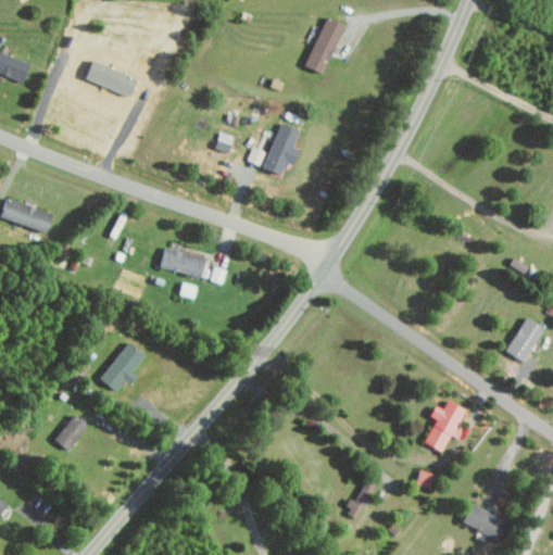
[(322,74),(346,25),(327,16),(303,65),(322,74)]
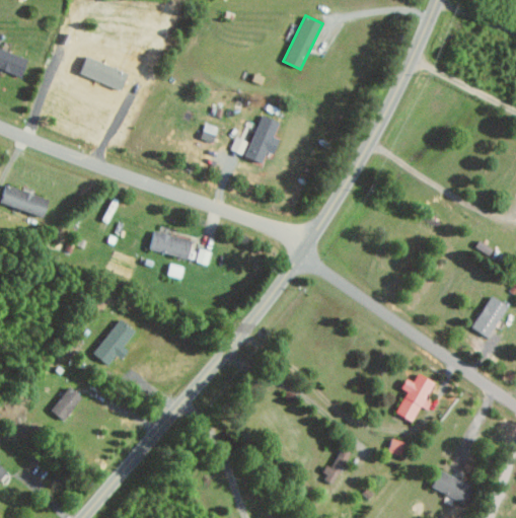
[(0,68),(20,77),(27,59),(0,48),(0,68)]
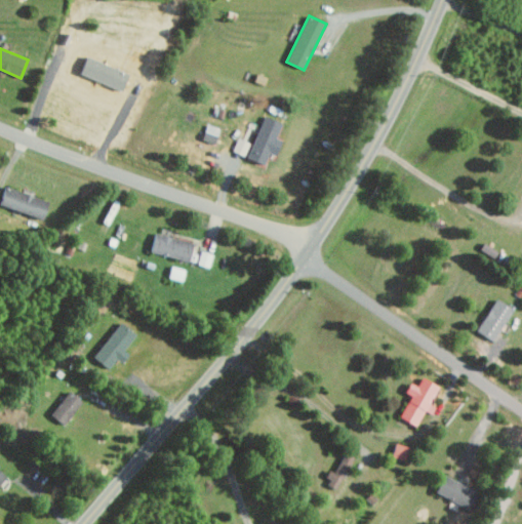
[(253,144),(239,138),(234,153),(265,165),(269,153),(275,155),(281,139),(277,138),(283,123),(265,116),(253,144)]
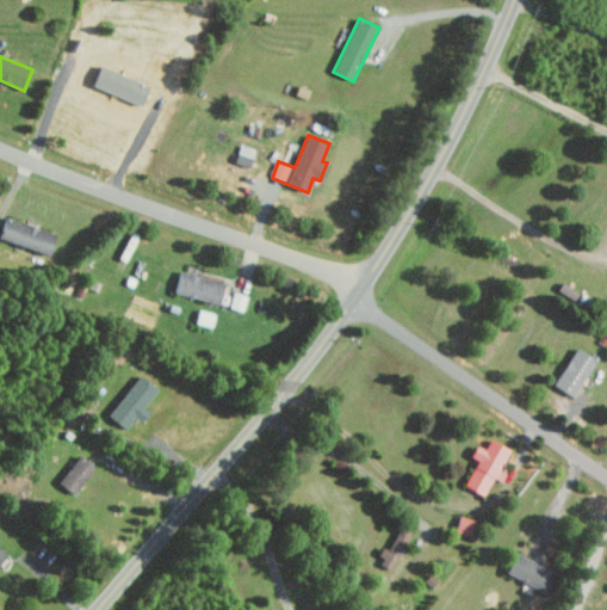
[(251,167),(258,151),(243,145),(237,162),(251,167)]
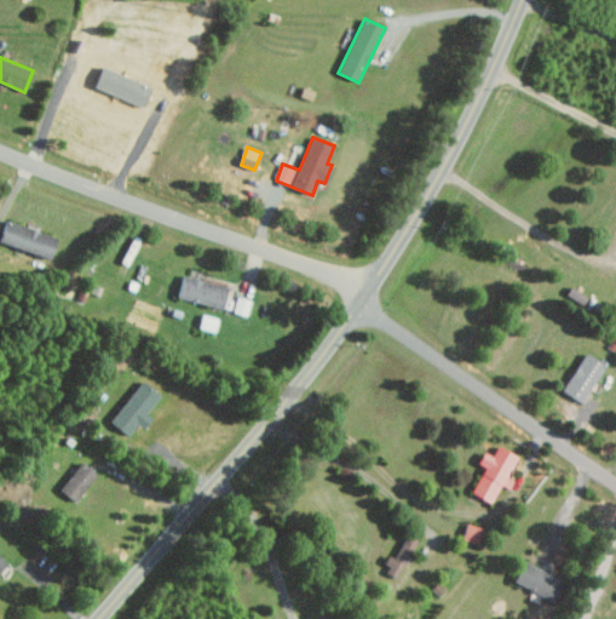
[(57,238),(6,221),(0,238),(0,242),(50,259),(57,238)]
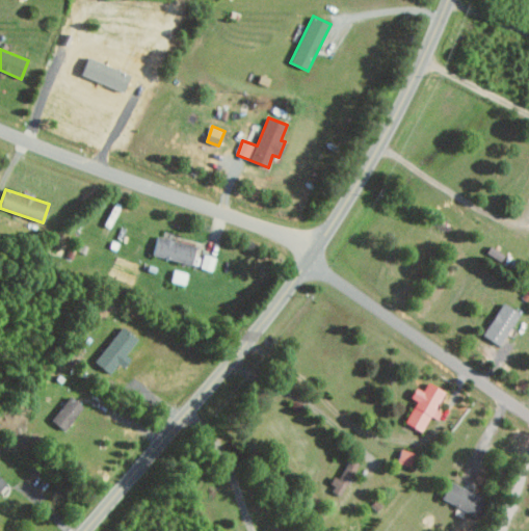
[(197,247),(158,235),(153,254),(191,266),(197,247)]
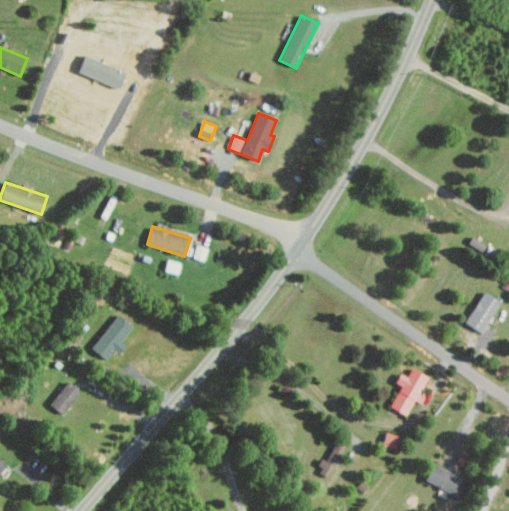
[(184,263),(168,259),(165,271),(180,276),(184,263)]
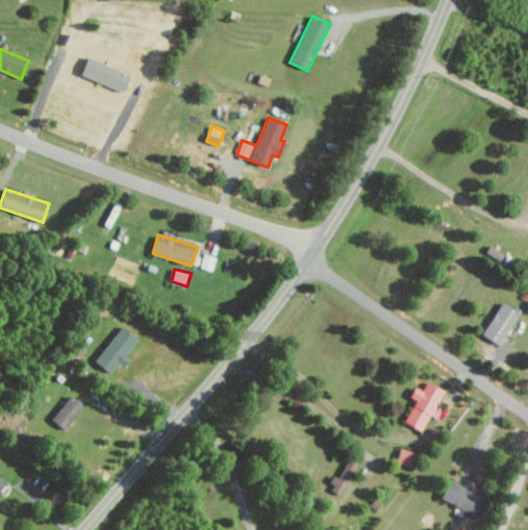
[(521,313),(503,302),(482,335),(500,345),(521,313)]
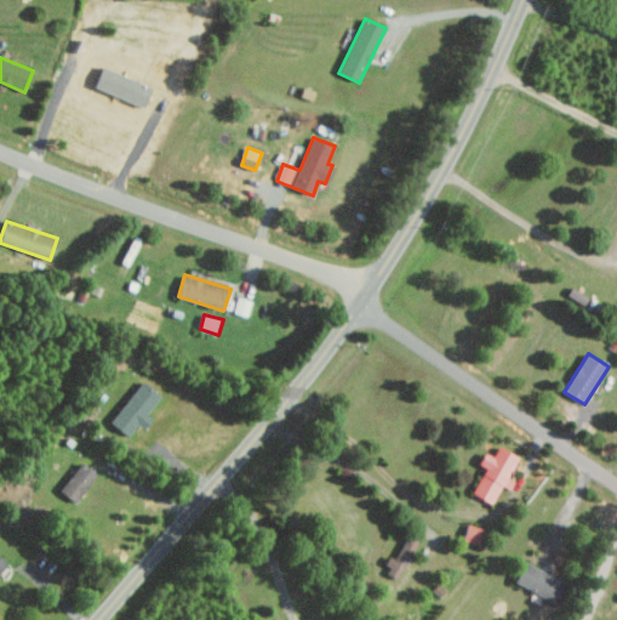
[(163,396),(144,381),(110,424),(130,438),(163,396)]
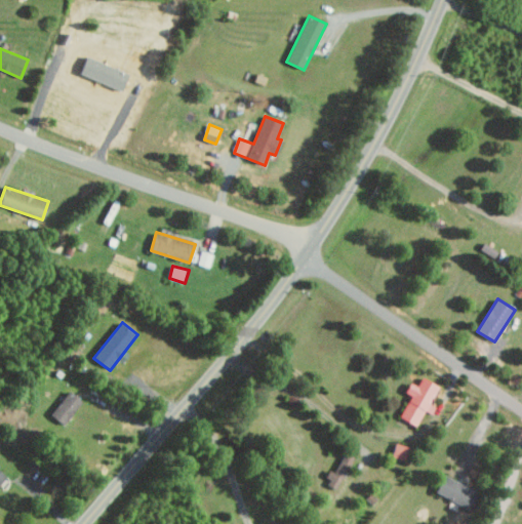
[(427,411),(433,414),(438,407),(432,403),(441,388),(425,377),(419,387),(411,383),(405,393),(412,397),(401,417),(417,428),(427,411)]
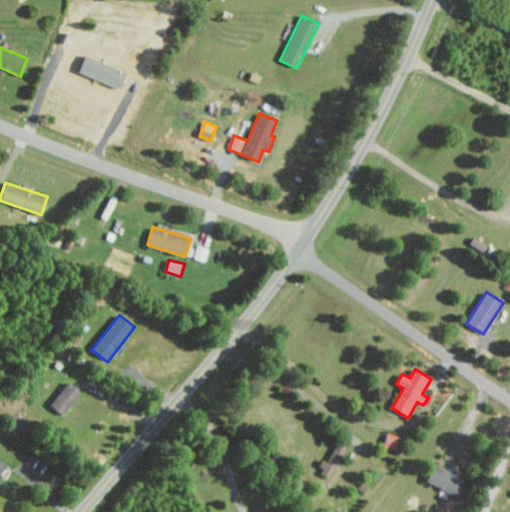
[(80,392),(66,382),(50,407),(65,416),(80,392)]
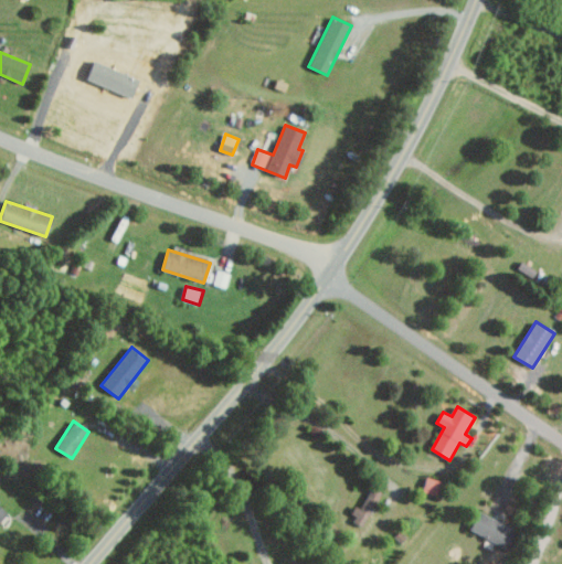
[(444,482),(427,478),(423,492),(439,497),(444,482)]
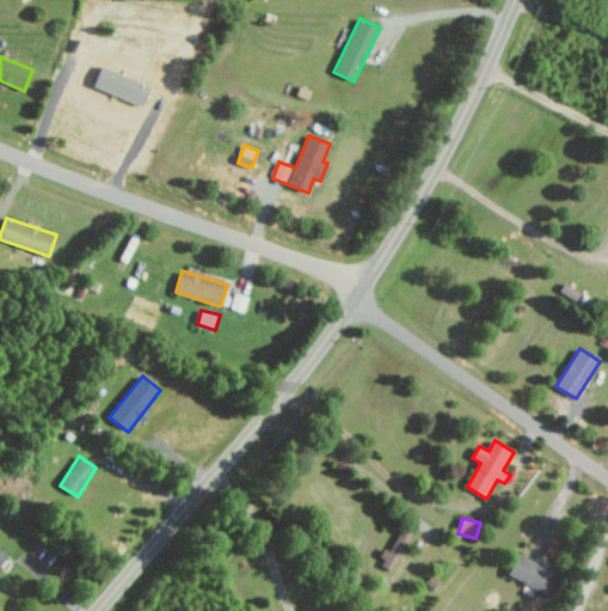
[(394,572),(412,532),(403,527),(390,556),(388,555),(382,567),(394,572)]
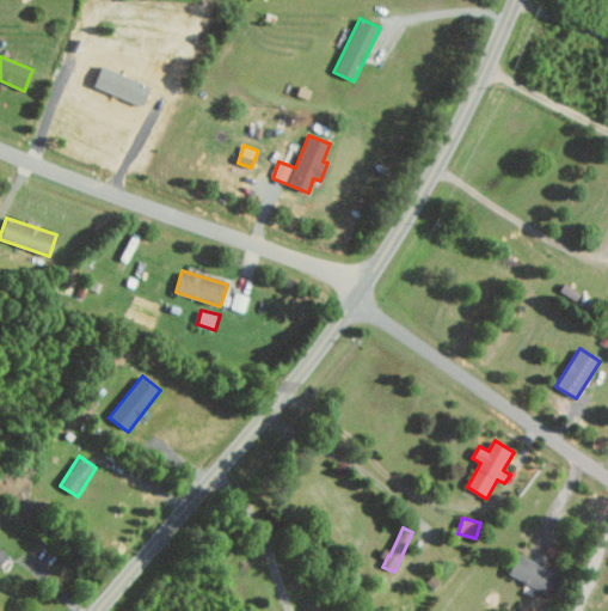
[(0,567),(10,557),(0,548),(0,567)]
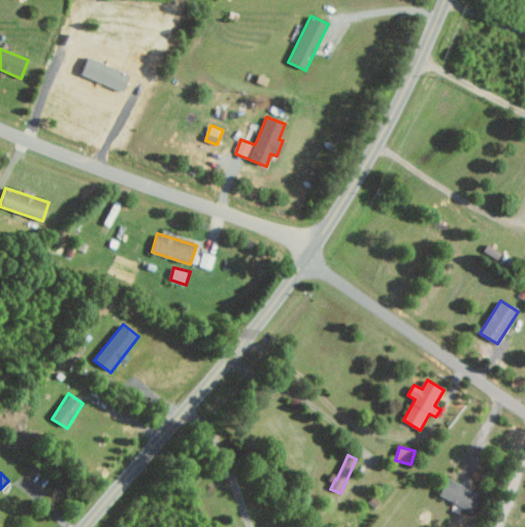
[(438,497),(473,511),(481,493),(445,480),(438,497)]
